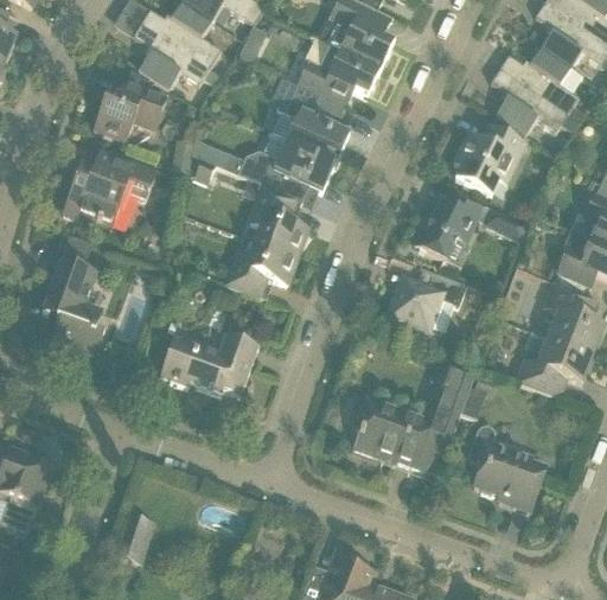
[(181,0),(180,2),(211,21),(221,6),(241,18),(250,25),(251,25),(263,7),(251,0),(181,0)]
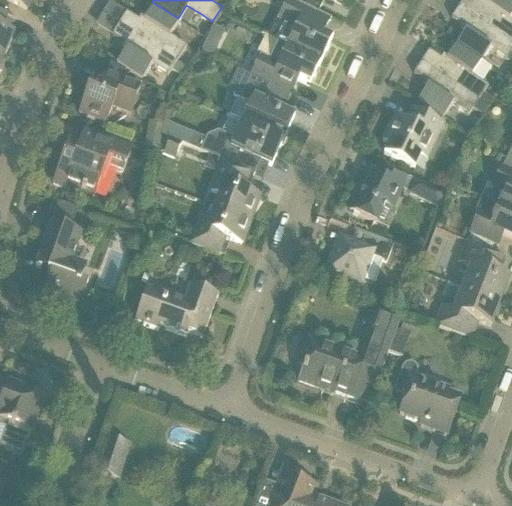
[(283,0),(275,16),(286,21),(277,38),(320,58),(332,35),(322,30),(330,15),(317,9),(299,0),(283,0)]
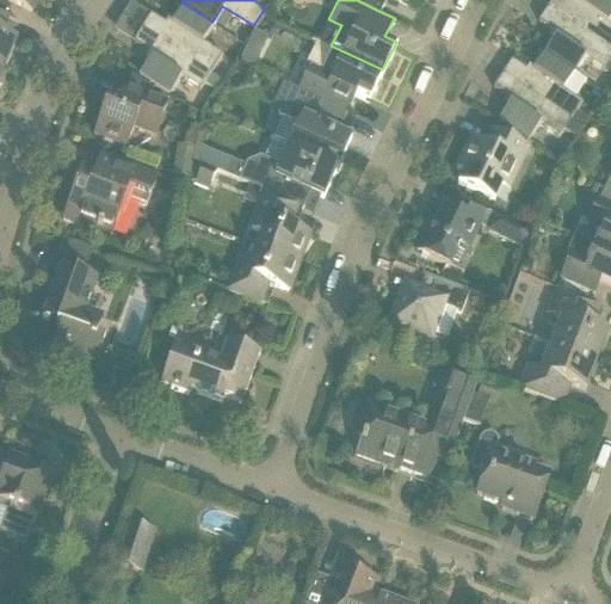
[(548,0),(547,2),(610,47),(610,22),(608,19),(610,12),(610,0),(571,0),(548,0)]
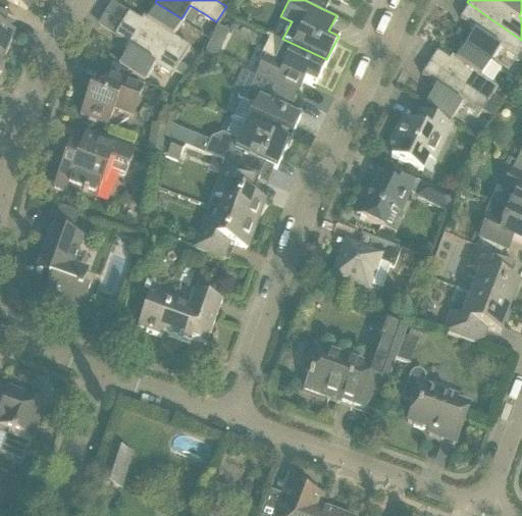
[(181,18),(155,2),(146,16),(141,17),(127,8),(120,20),(179,58),(179,57),(188,44),(189,43),(172,33),(181,18)]
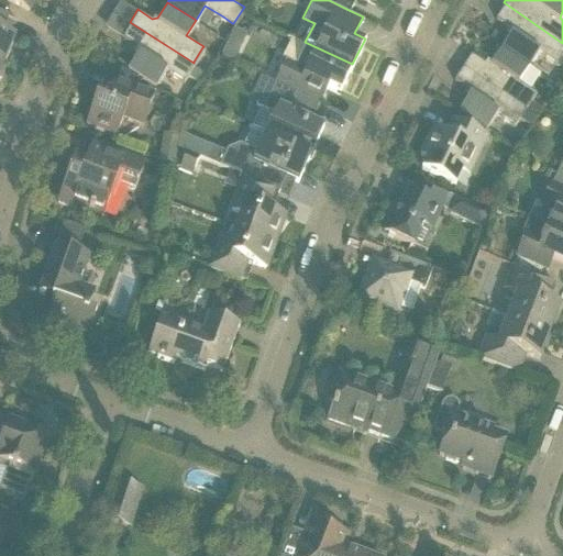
[(562,43),(504,2),(495,15),(509,24),(510,30),(500,45),(528,64),(538,49),(555,62),(561,53),(562,54),(562,43)]
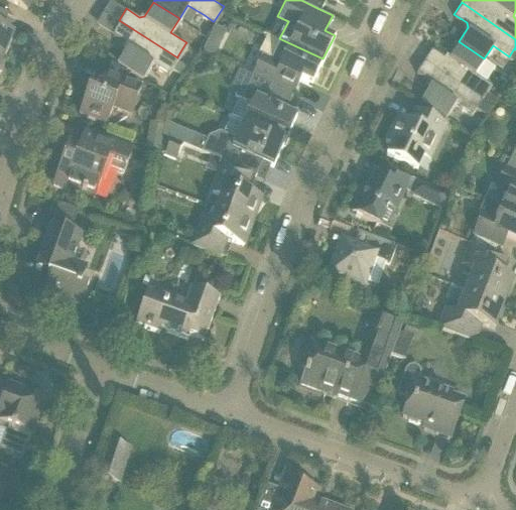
[(0,26),(0,24),(3,17),(6,9),(0,6),(0,54),(2,56),(12,31),(0,26)]
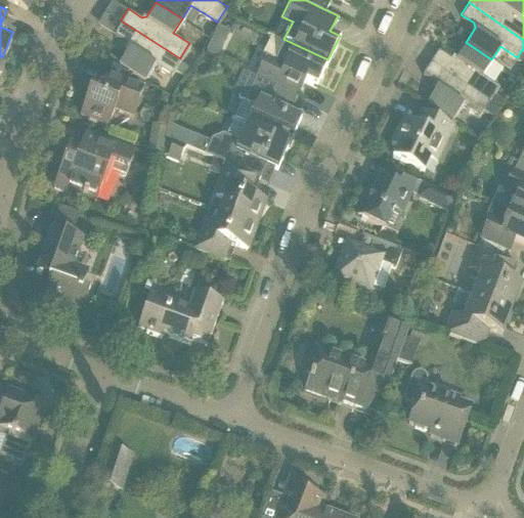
[(179,59),(180,58),(121,20),(114,32),(127,41),(128,46),(118,60),(144,78),(154,62),(170,74),(174,68),(179,59)]
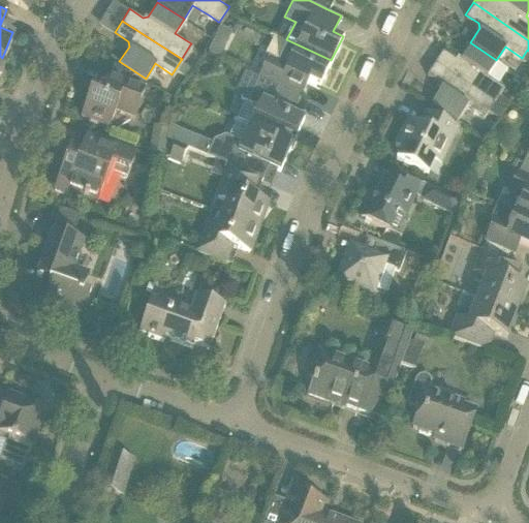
[(268,53),(256,74),(290,90),(290,89),(300,94),(308,79),(319,85),(331,60),(286,39),(273,32),(266,48),(268,53)]
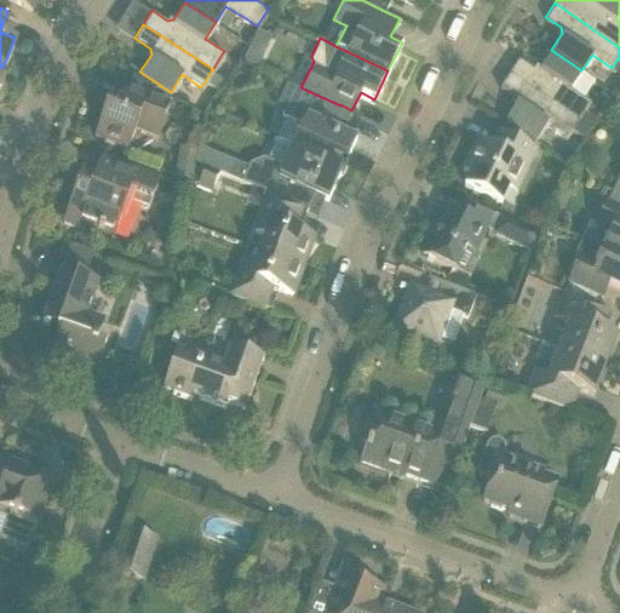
[(250,44),(242,57),(256,63),(263,50),(250,44)]
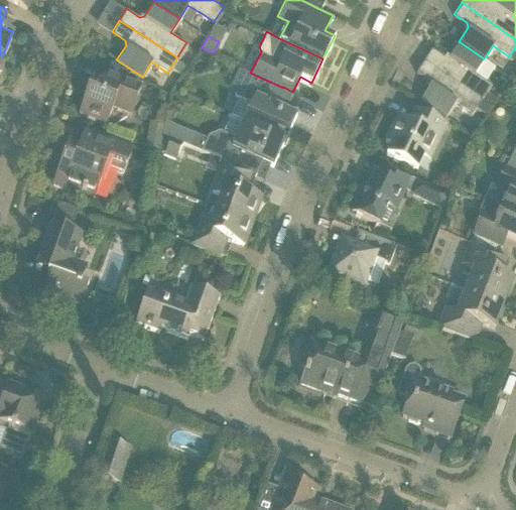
[(431,47),(423,58),(481,98),(491,105),(496,97),(486,90),(491,83),(485,79),(475,72),(484,58),(459,41),(449,55),(444,56),(431,47)]
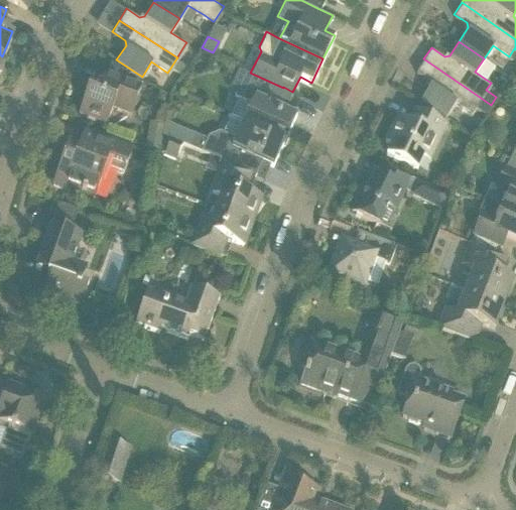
[(185,43),(177,56),(186,61),(195,49),(185,43)]
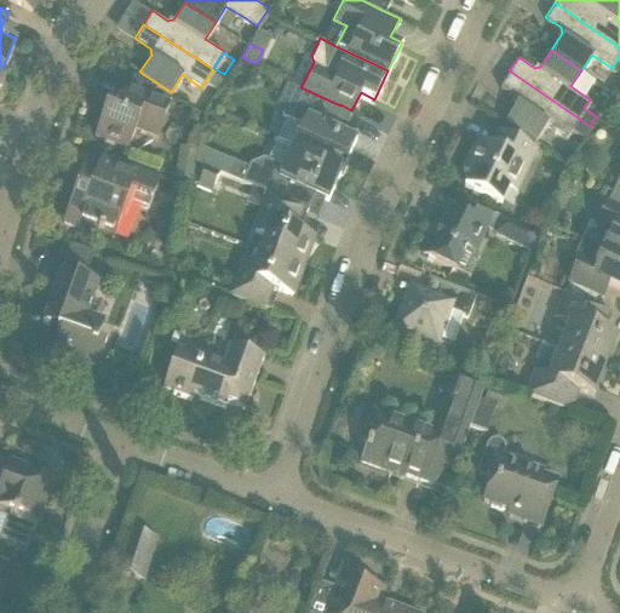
[(212,70),(206,80),(216,87),(223,78),(212,70)]
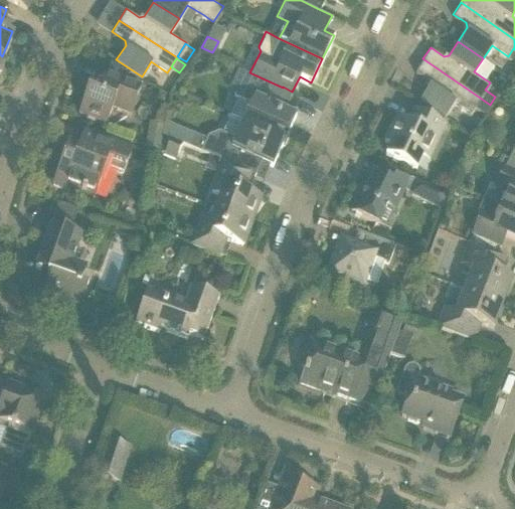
[(422,58),(415,69),(427,78),(428,83),(419,98),(436,110),(445,115),(454,101),(470,112),(475,106),(485,113),(490,105),(480,98),(422,58)]
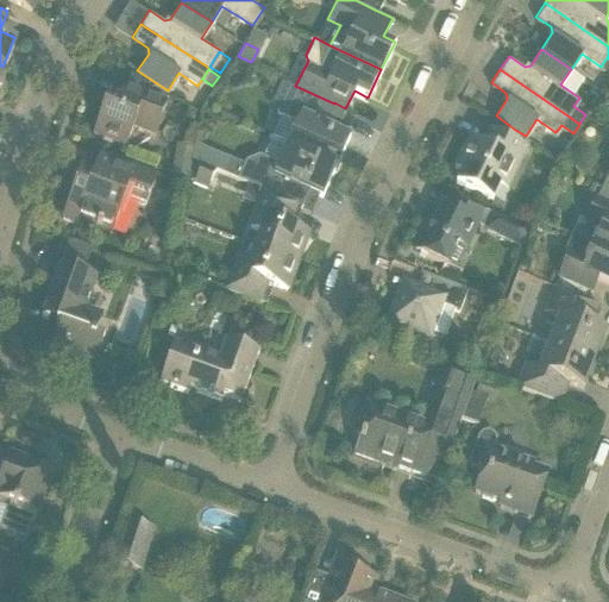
[(106,94),(93,130),(125,143),(132,123),(154,131),(165,99),(149,92),(152,83),(131,70),(126,83),(123,82),(117,98),(106,94)]
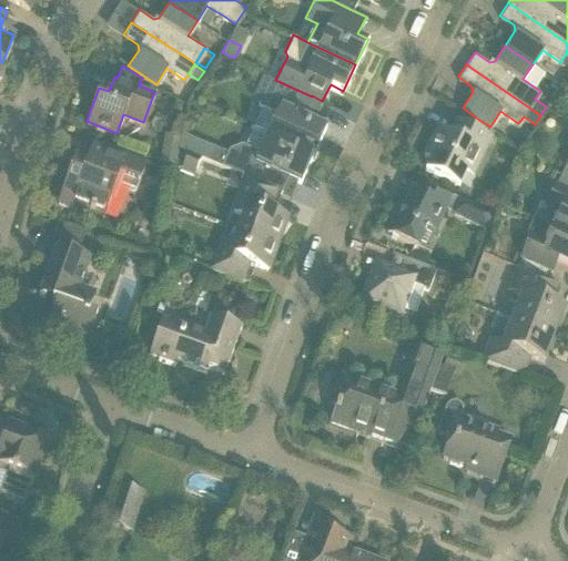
[(253,69),(249,77),(257,81),(261,72),(253,69)]
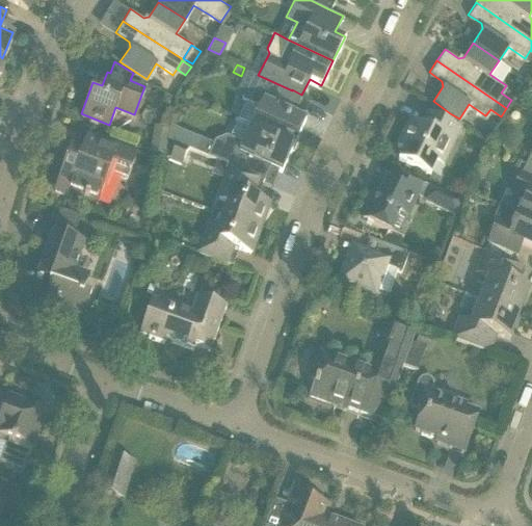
[(245,99),(237,116),(250,122),(293,141),(295,137),(306,115),(302,113),(294,110),(300,95),(301,96),(302,95),(301,95),(292,89),(292,90),(258,75),(245,69),(238,84),(242,97),(245,99)]
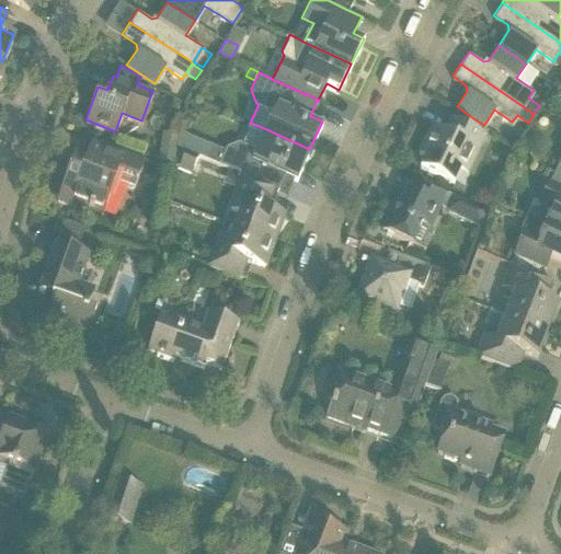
[(485,131),(450,114),(444,127),(432,122),(418,150),(424,153),(420,163),(453,180),(459,166),(467,171),(485,131)]
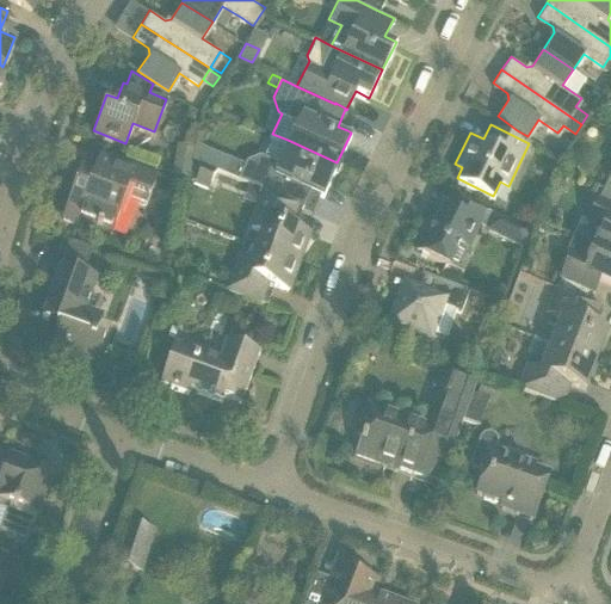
[(244,162),(238,177),(264,188),(297,202),(297,203),(302,205),(302,204),(310,188),(320,191),(322,193),(334,167),(337,162),(288,140),(278,161),(260,152),(246,158),(244,162)]
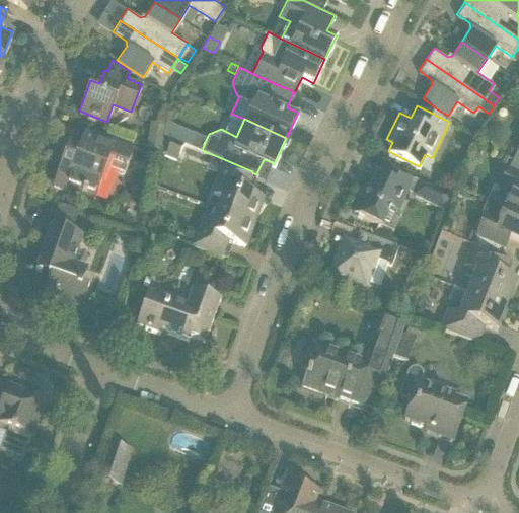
[(165,126),(164,134),(171,137),(176,125),(175,125),(166,121),(165,126)]
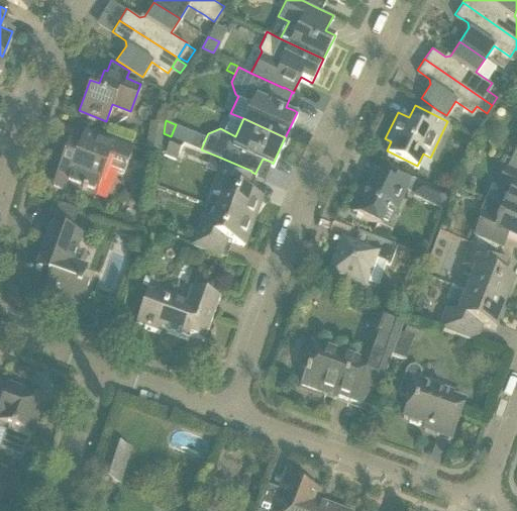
[(148,130),(146,145),(161,147),(163,133),(148,130)]
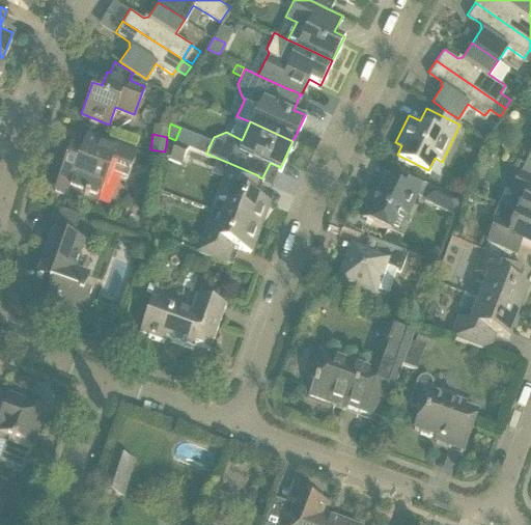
[(134,153),(105,142),(86,135),(80,149),(70,145),(54,187),(73,194),(74,191),(93,198),(95,199),(108,167),(126,174),(134,153)]
